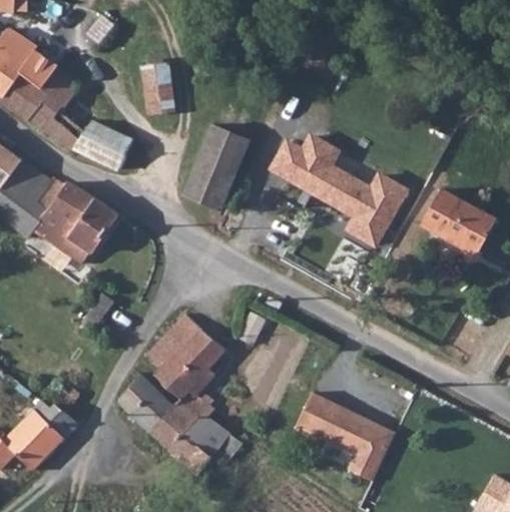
[(0,10),(12,13),(14,0),(0,0),(0,10)]
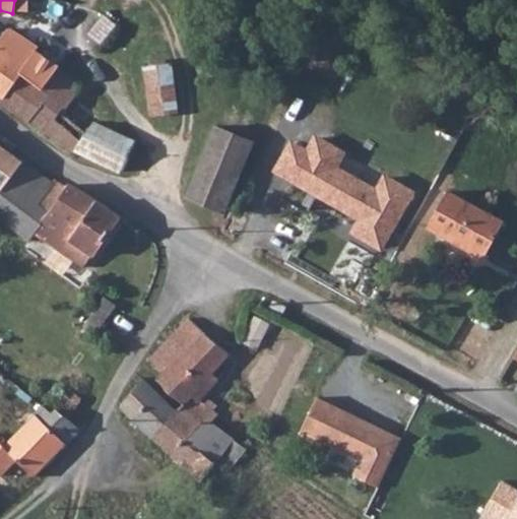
[(19,74),(29,80),(31,81),(47,58),(34,49),(36,45),(8,25),(0,36),(0,99),(2,100),(19,74)]
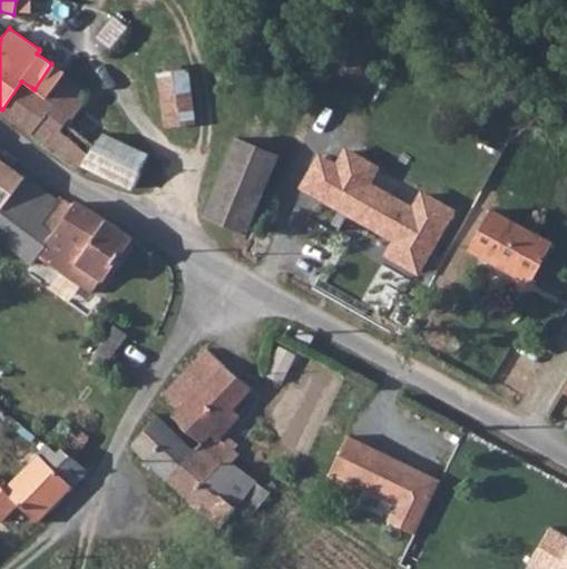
[(64,71),(51,64),(35,89),(47,97),(61,74),(64,71)]
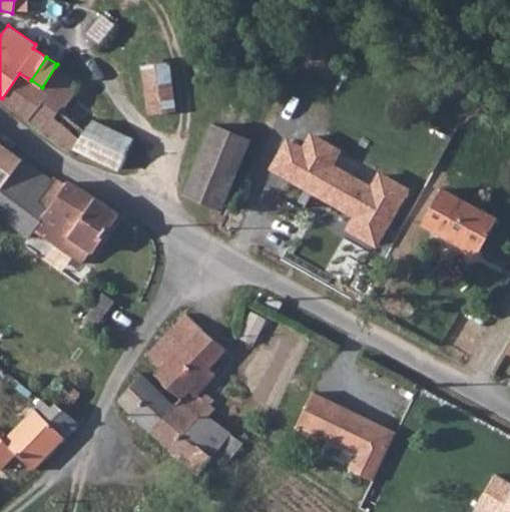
[(174,112),(169,61),(142,63),(147,114),(174,112)]
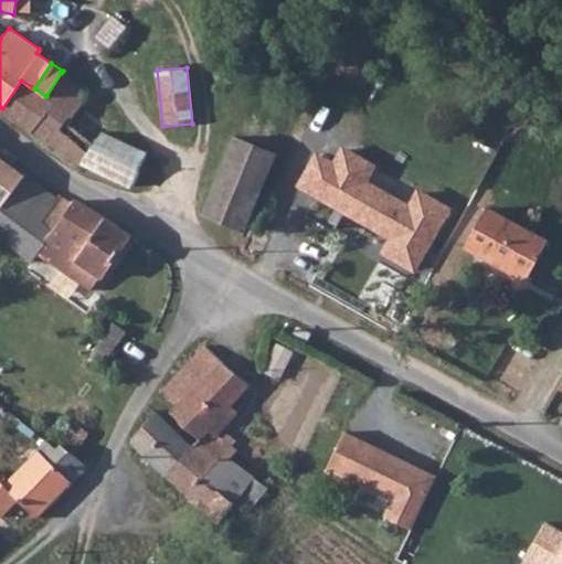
[(46,96),(34,88),(32,87),(10,119),(40,139),(48,145),(77,112),(82,105),(88,96),(61,73),(46,96)]
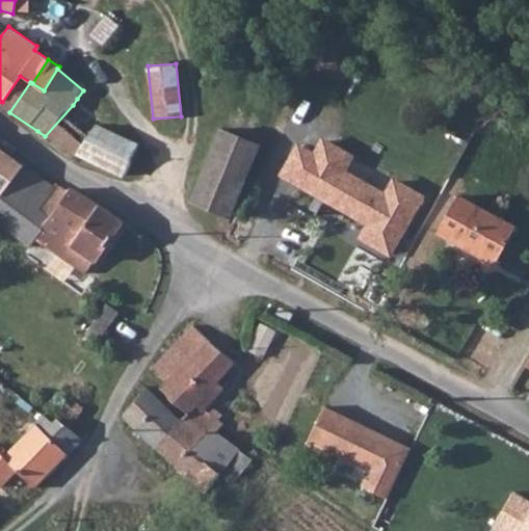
[(0,106),(9,112),(30,82),(20,76),(2,102),(0,101),(0,106)]
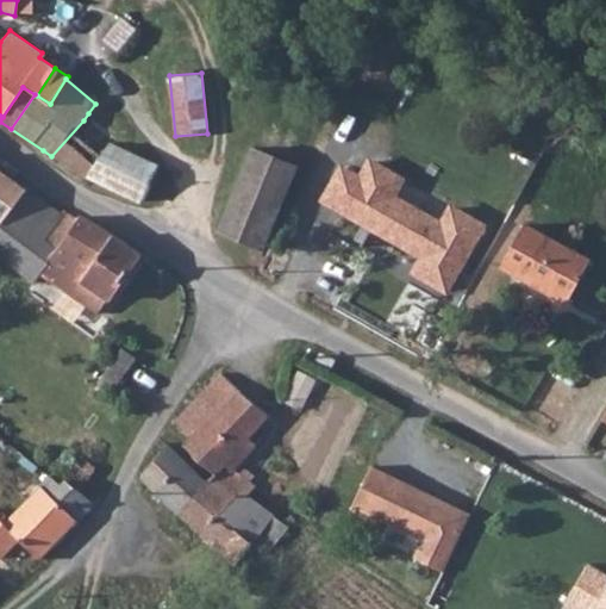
[(118,134),(107,126),(88,113),(83,120),(51,156),(75,174),(83,181),(89,172),(88,169),(108,142),(112,144),(118,134)]
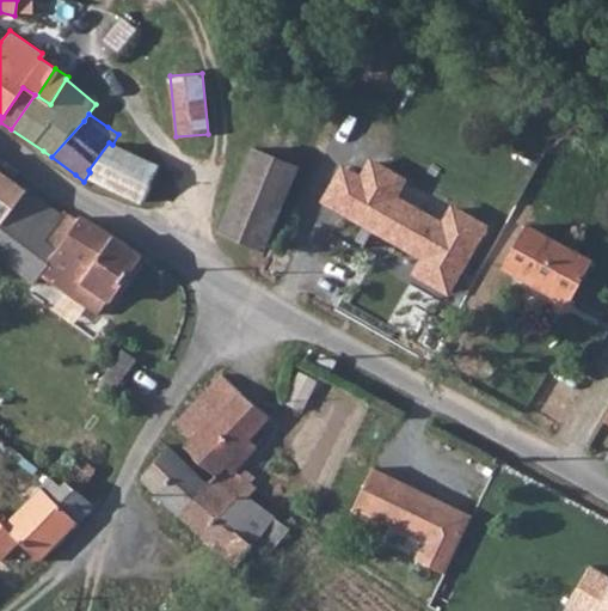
[(140,201),(147,182),(127,172),(134,156),(112,145),(109,142),(88,170),(90,172),(102,185),(140,201)]
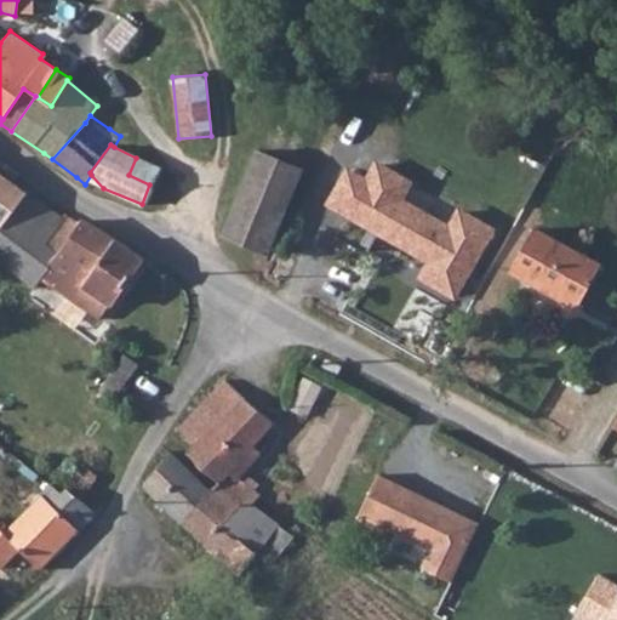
[(264,255),(301,170),(256,151),(221,237),(264,255)]
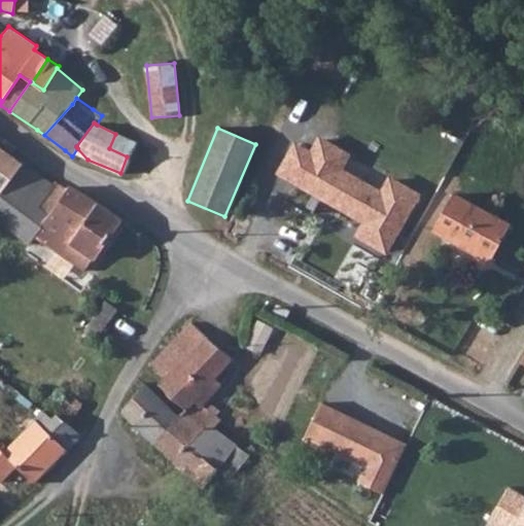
[(133,142),(115,134),(109,148),(127,156),(133,142)]
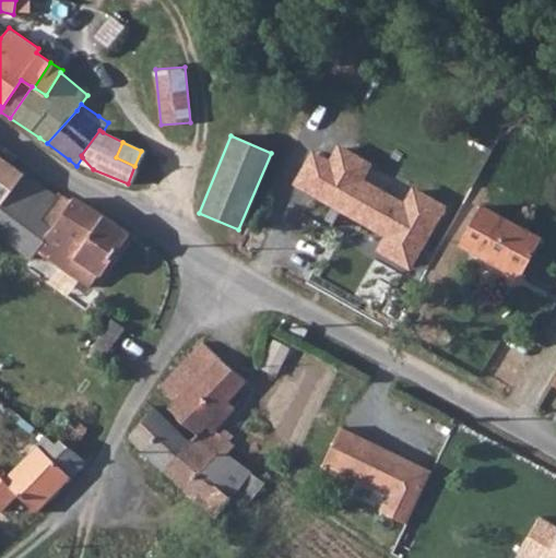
[(303,149),(281,186),(376,240),(367,254),(403,275),(440,211),(405,190),(395,206),(354,182),(364,166),(328,145),(320,158),(303,149)]
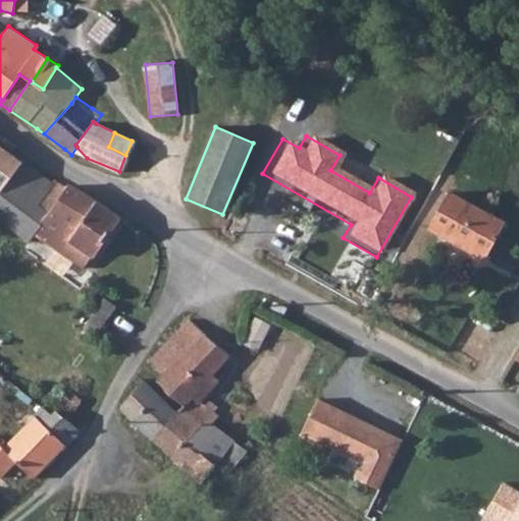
[(0,170),(11,155),(3,150),(0,154),(0,170)]
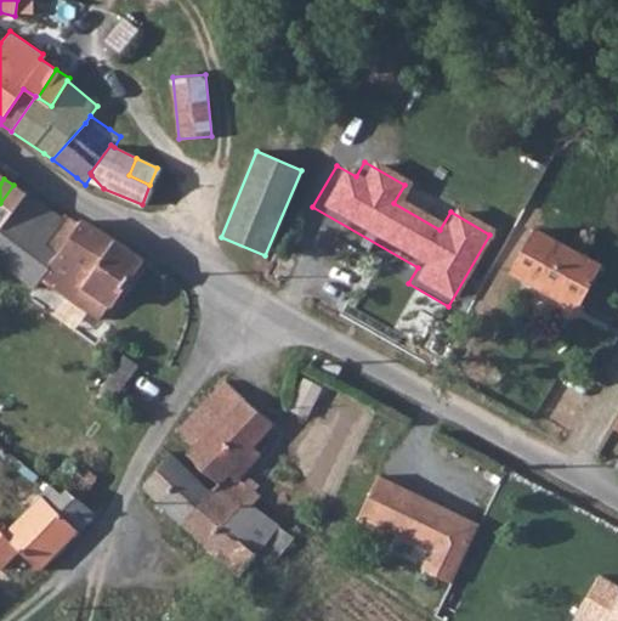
[(23,191),(13,185),(0,203),(0,205),(7,210),(23,191)]
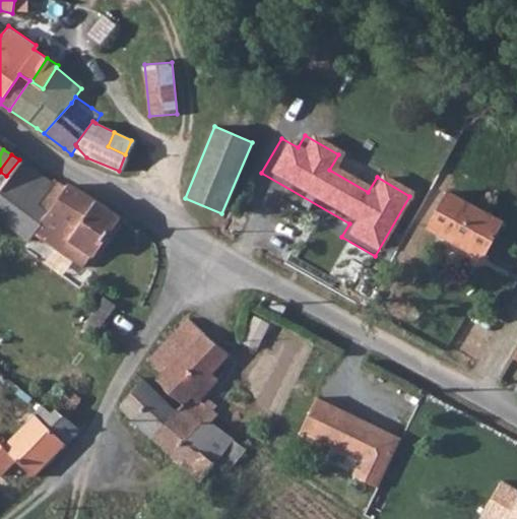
[(10,179),(0,191),(0,217),(27,238),(36,228),(49,209),(38,202),(51,182),(22,161),(10,179)]
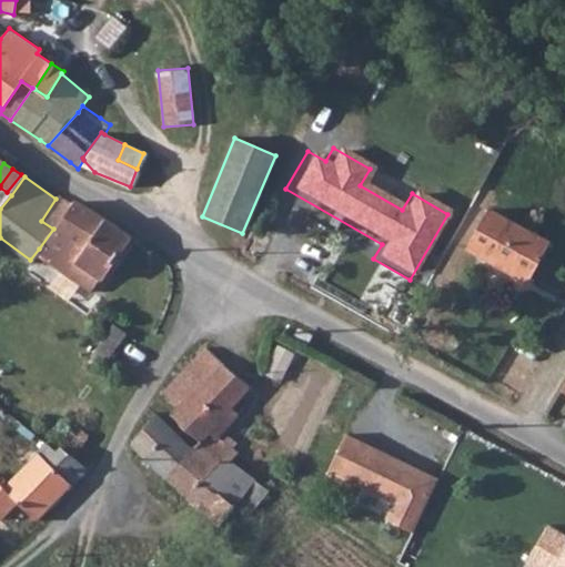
[(0,209),(11,195),(7,192),(0,188),(0,209)]
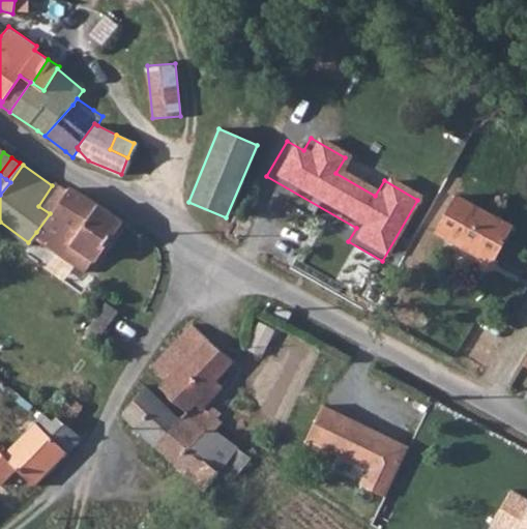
[(55,181),(52,185),(38,206),(50,213),(36,232),(57,246),(63,238),(93,259),(122,221),(70,186),(68,189),(55,181)]
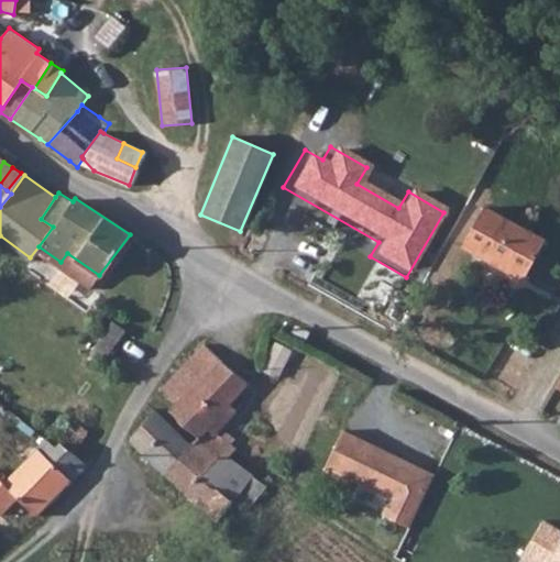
[(522,275),(541,238),(481,207),(460,246),(482,257),(484,255),(522,275)]
